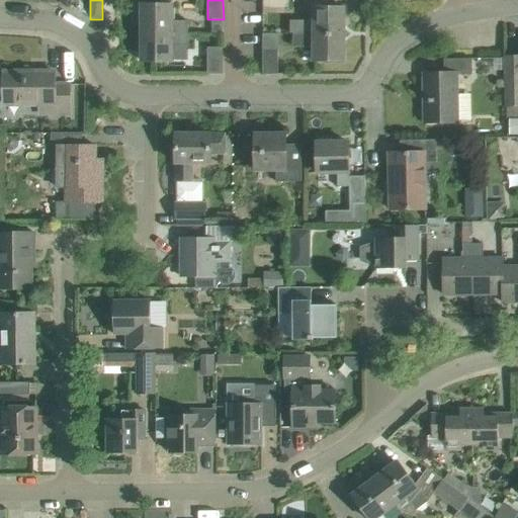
[(263,0),(263,8),(289,8),(288,0),(263,0)]
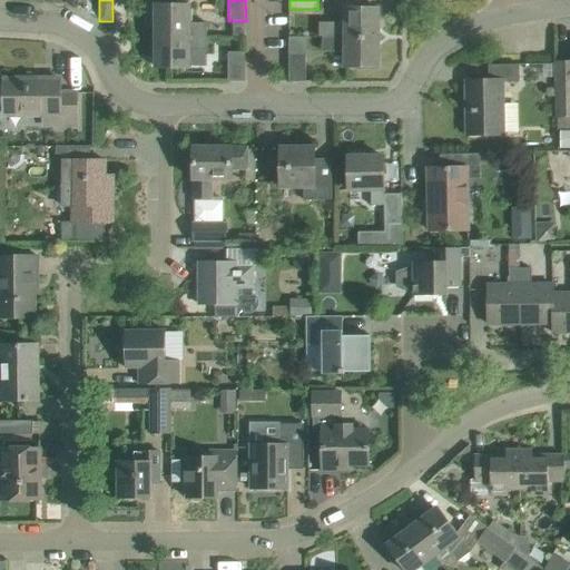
[(157,6),(157,37),(208,37),(208,23),(189,23),(189,6),(157,6)]
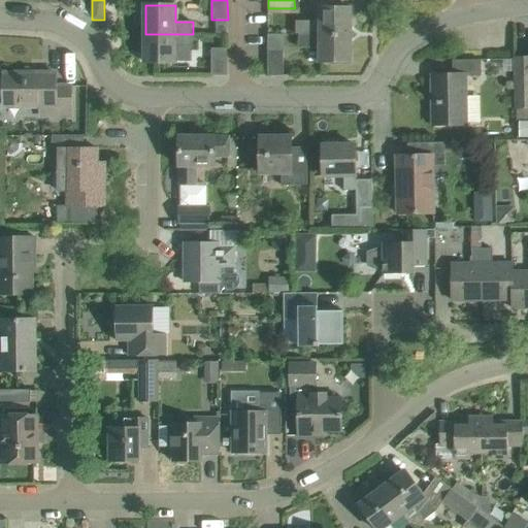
[(297,23),(296,34),(299,34),(351,34),(351,7),(321,7),(321,23),(297,23)]
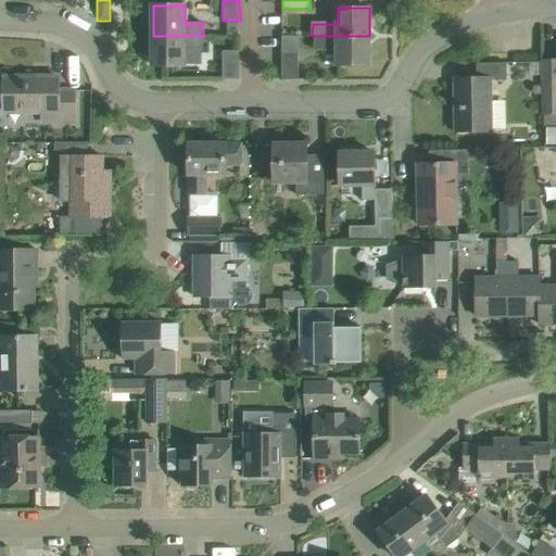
[(203,36),(153,36),(152,66),(186,66),(185,49),(203,49),(203,36)]
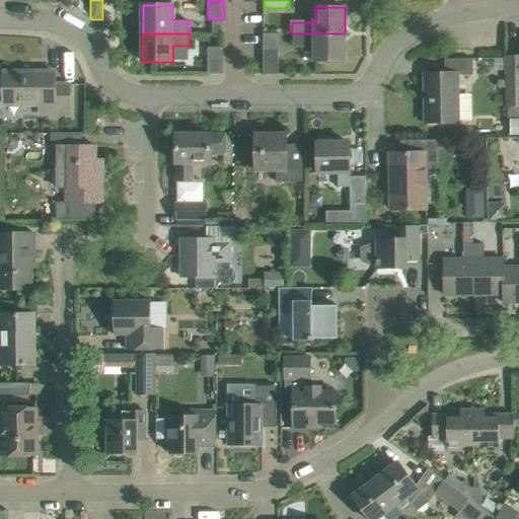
[(345,33),(294,33),(294,47),(315,47),(315,61),(345,61),(345,33)]
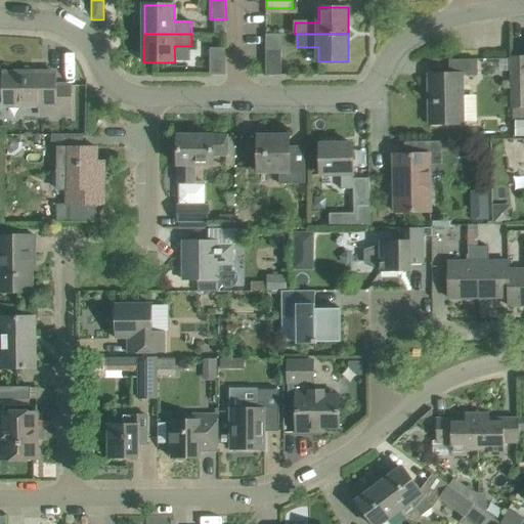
[(210,75),(225,75),(226,48),(211,47),(210,75)]
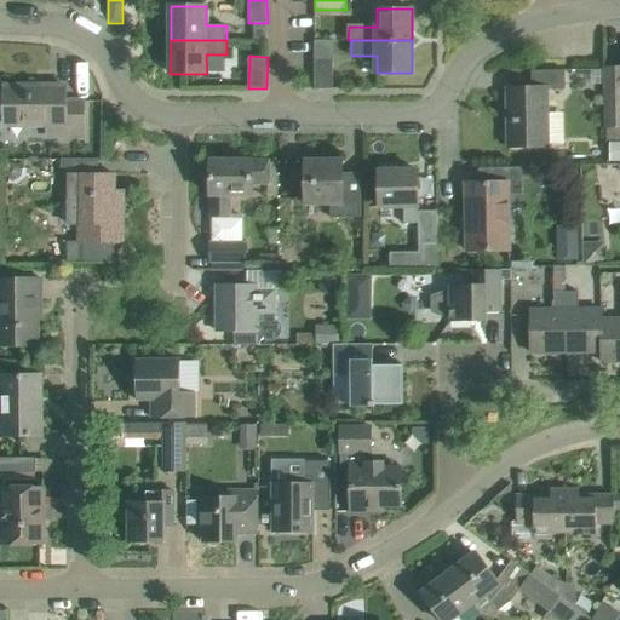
[(315,89),(321,89),(333,89),(334,58),(315,58),(315,89)]
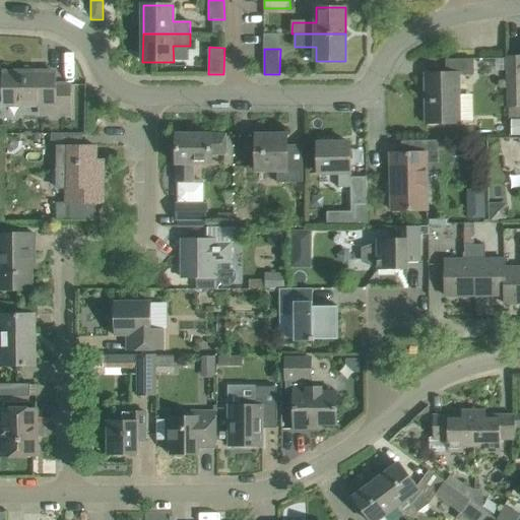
[(519,56),(508,57),(509,107),(519,107),(519,56)]
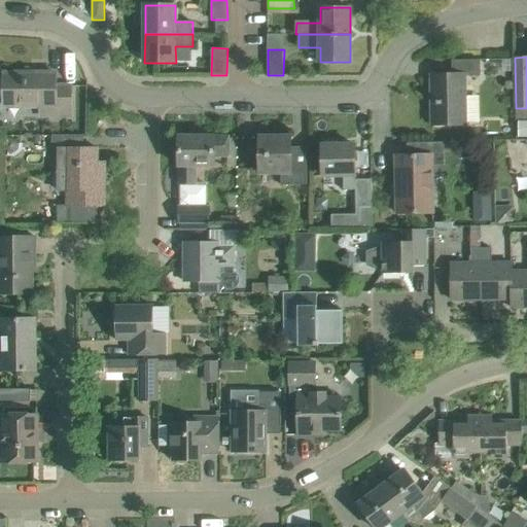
[(453,75),(432,75),(432,125),(464,125),(463,77),(481,77),(481,60),(452,60),(453,75)]
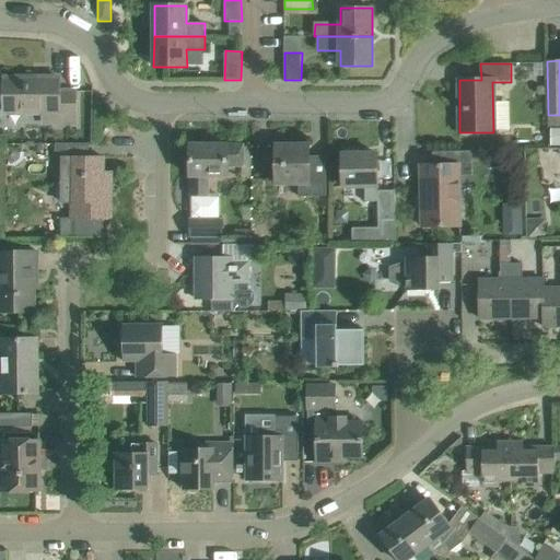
[(45,124),(76,124),(76,91),(59,91),(59,78),(4,78),(4,113),(45,113),(45,124)]
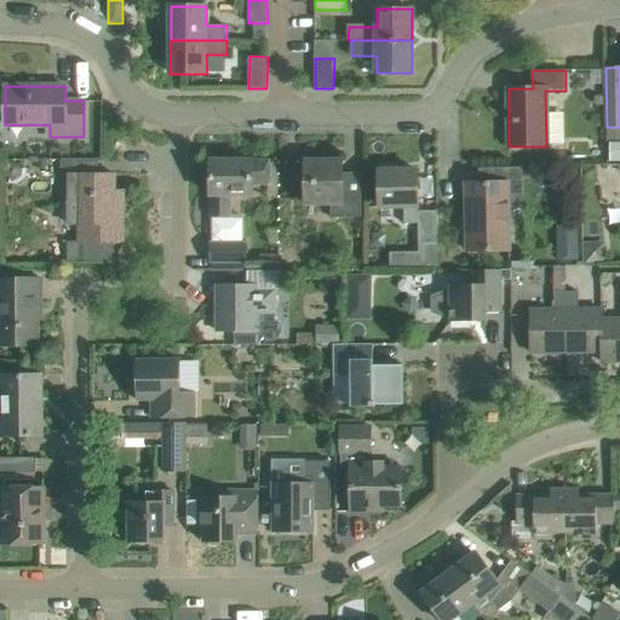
[(98,160),(58,160),(58,183),(68,183),(68,223),(79,224),(79,242),(69,242),(69,264),(124,264),(125,191),(115,191),(115,174),(98,174),(98,160)]
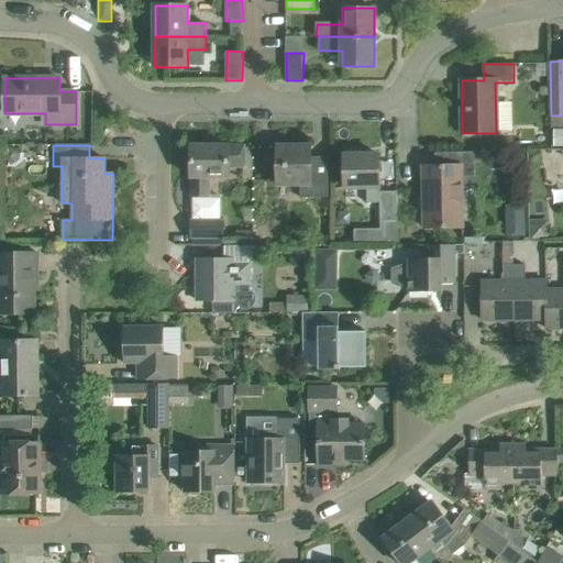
[(192,220),(218,220),(219,196),(209,196),(209,177),(229,177),(229,167),(245,167),(245,146),(192,145),(191,177),(192,177),(192,220)]
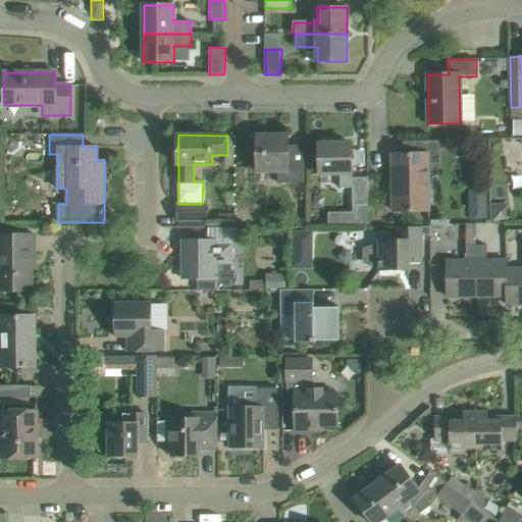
[(257,136),(257,171),(289,171),(289,184),(304,184),(304,146),(289,146),(289,135),(257,135),(257,136)]
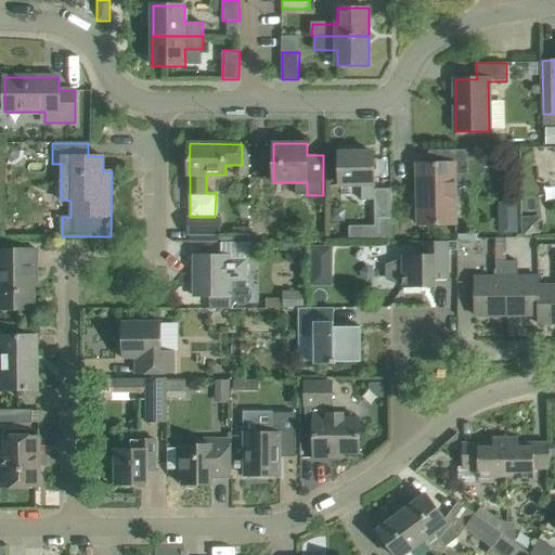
[(341,153),(339,153),(340,188),(361,186),(362,201),(375,199),(375,218),(392,218),(391,189),(375,189),(374,152),(357,153),(357,147),(341,147),(341,153)]
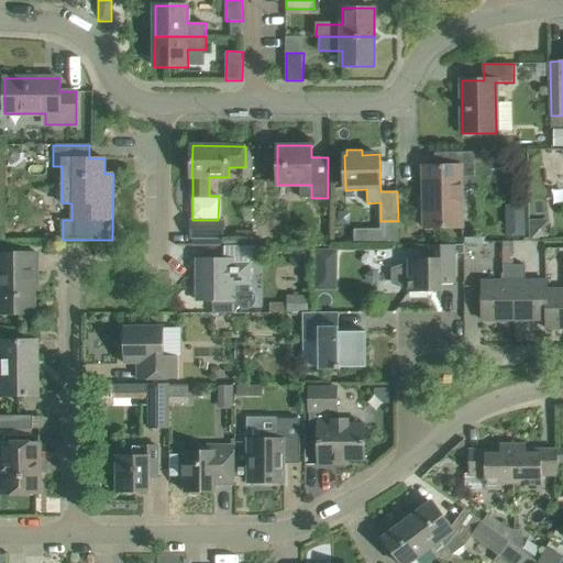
[(462,166),(423,166),(424,228),(463,227),(462,166)]
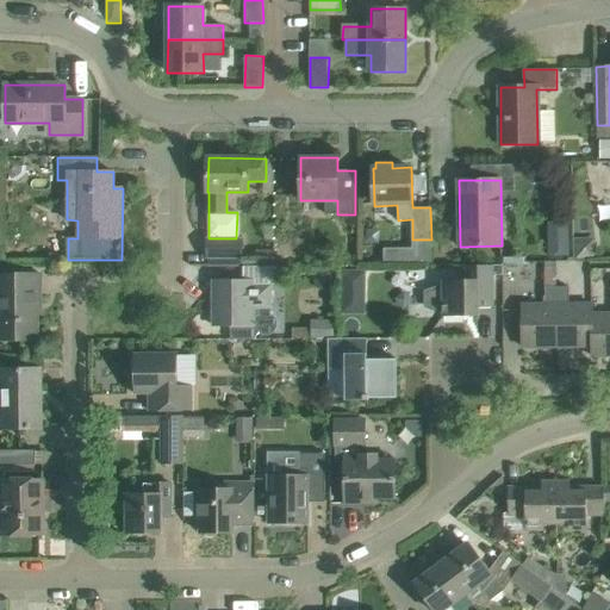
[(568,236),(549,236),(549,256),(570,255),(568,236)]
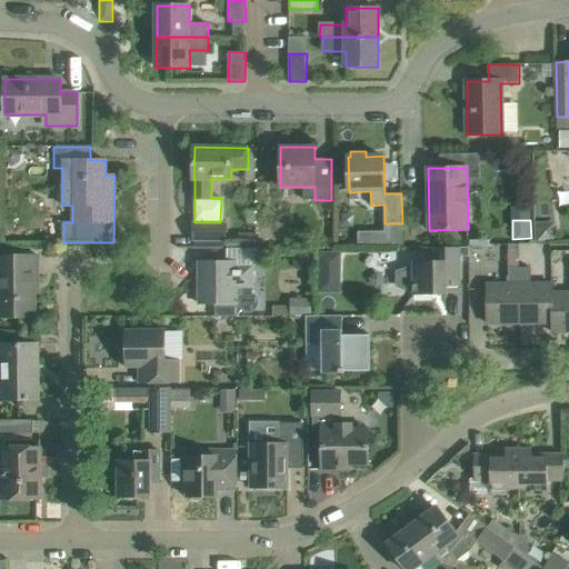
[(220,222),(195,222),(193,241),(225,241),(225,222),(220,222)]
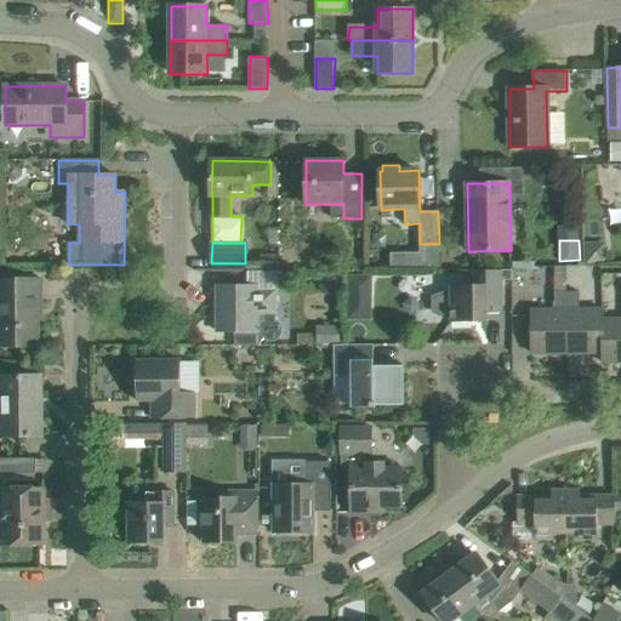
[(597,244),(585,244),(586,265),(607,263),(605,251),(597,244)]
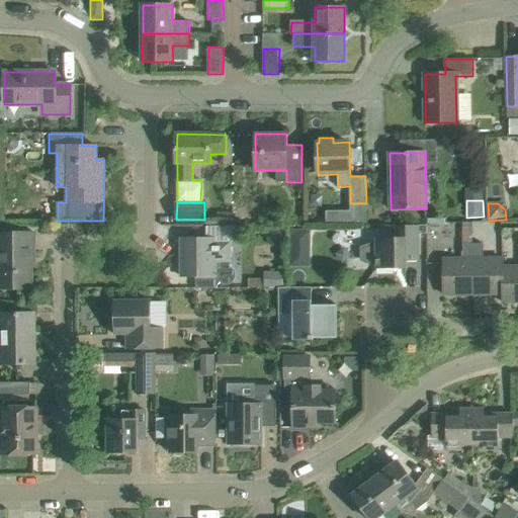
[(233,212),(221,212),(221,227),(233,227),(233,212)]
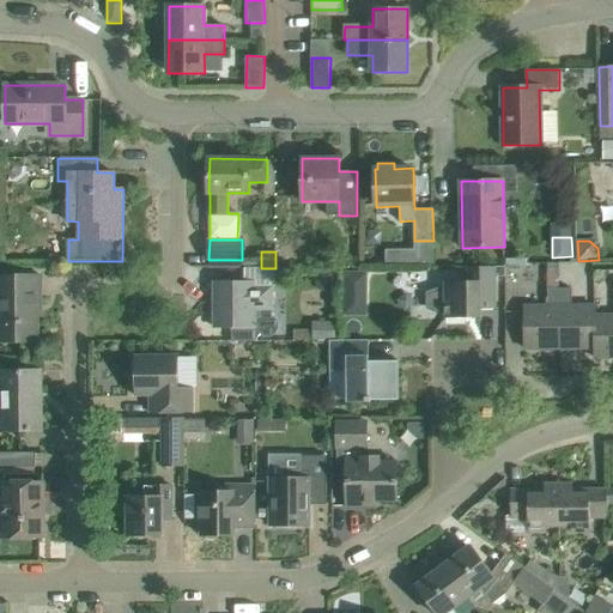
[(497,309),(497,266),(467,266),(467,281),(445,281),(447,289),(442,289),(429,293),(429,308),(442,313),(447,313),(447,317),(481,317),(481,309),(497,309)]
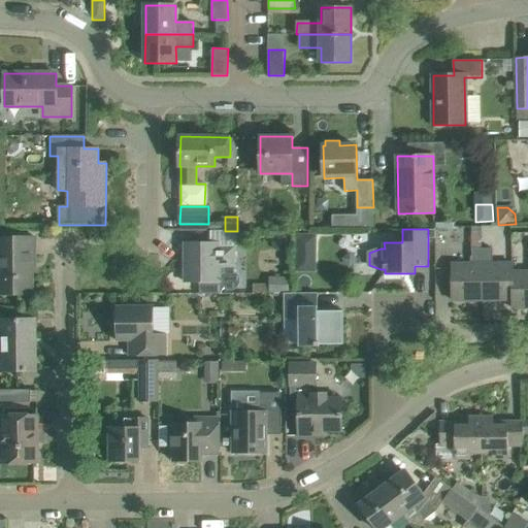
[(293,269),(314,269),(315,233),(294,232),(293,269)]
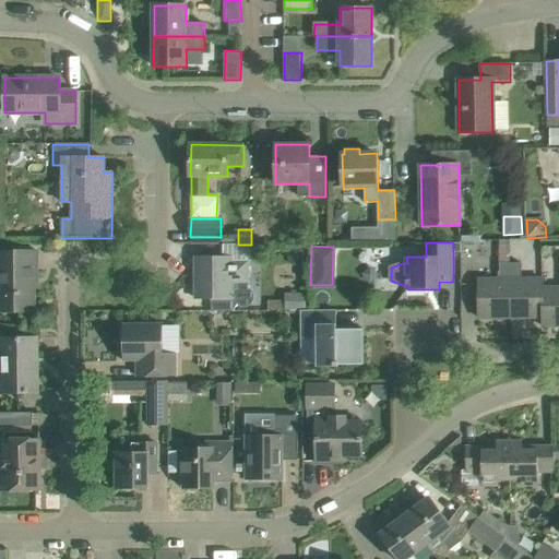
[(34,275),(37,275),(37,251),(0,250),(0,311),(34,312),(34,275)]
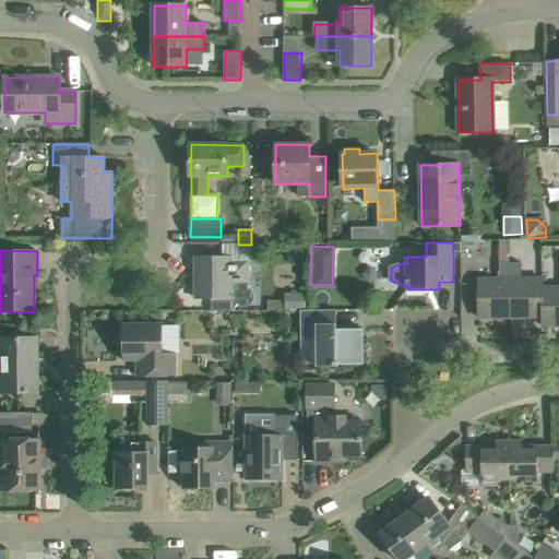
[(233,260),(193,259),(192,298),(209,298),(209,311),(233,311),(238,305),(242,307),(247,307),(251,305),(253,300),(254,295),(251,290),(247,288),(248,260),(233,260)]
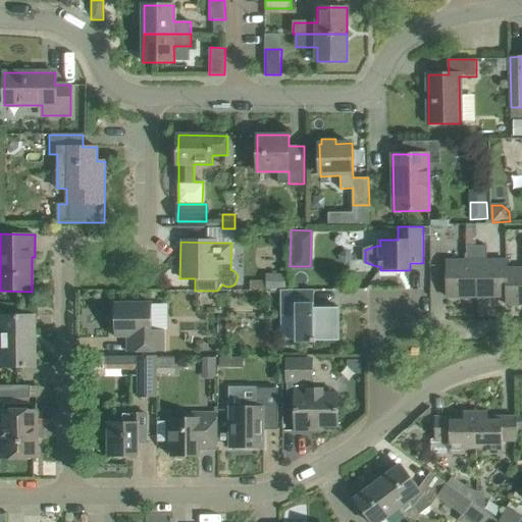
[(447,297),(475,297),(475,247),(465,247),(465,261),(447,261),(447,297)]
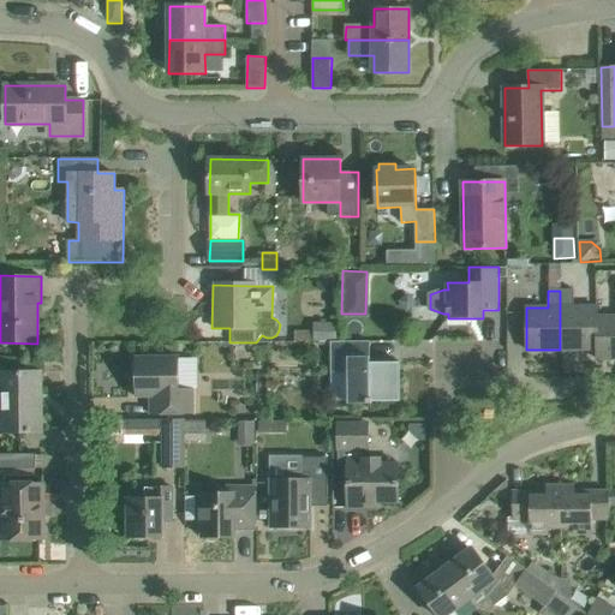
[(560,350),(597,350),(597,316),(597,306),(572,306),(572,291),(560,291),(560,350)]
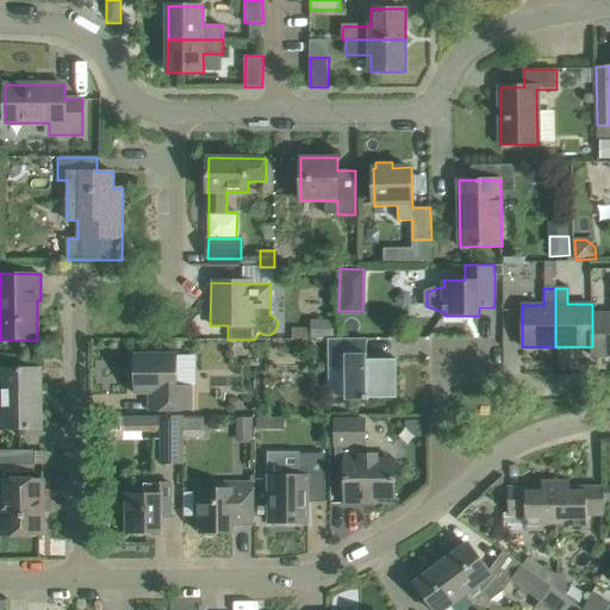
[(609,313),(592,313),(592,347),(592,356),(609,355),(609,313)]
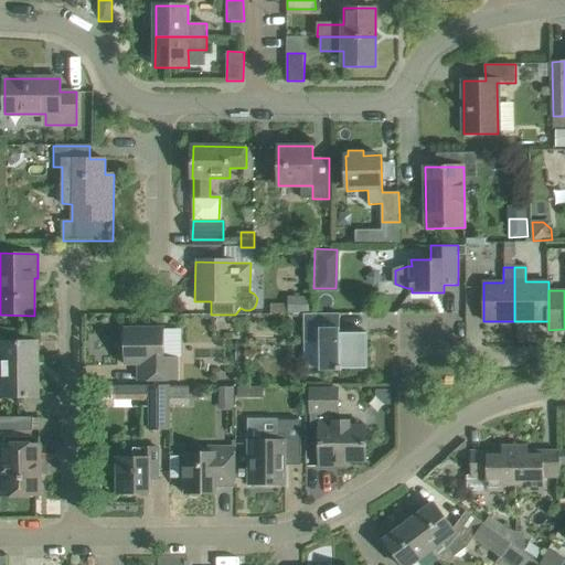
[(288,312),(312,312),(312,296),(288,296),(288,312)]
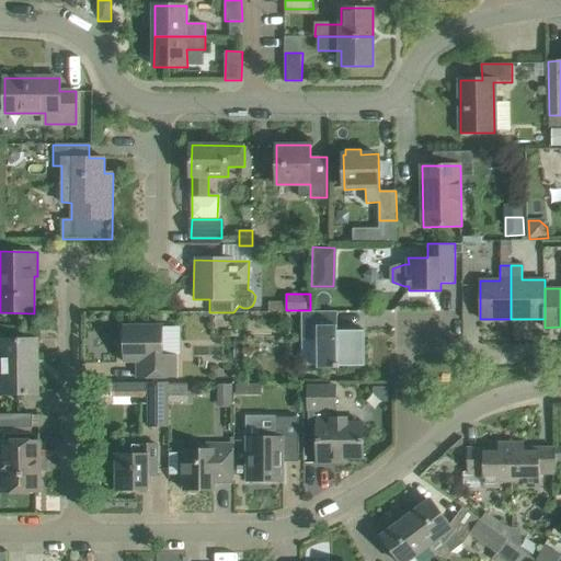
[(340,366),(366,366),(365,331),(338,331),(338,311),(302,311),(302,340),(318,340),(319,368),(340,368),(340,366)]
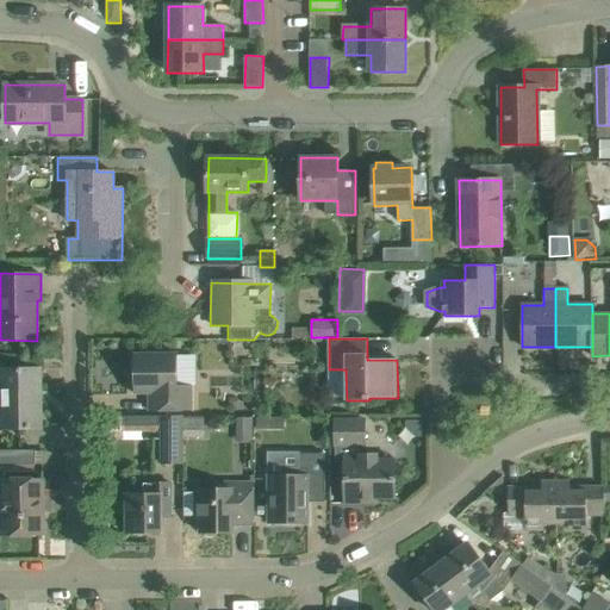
[(149,393),(149,411),(192,411),(192,386),(178,386),(178,354),(135,354),(135,393),(149,393)]
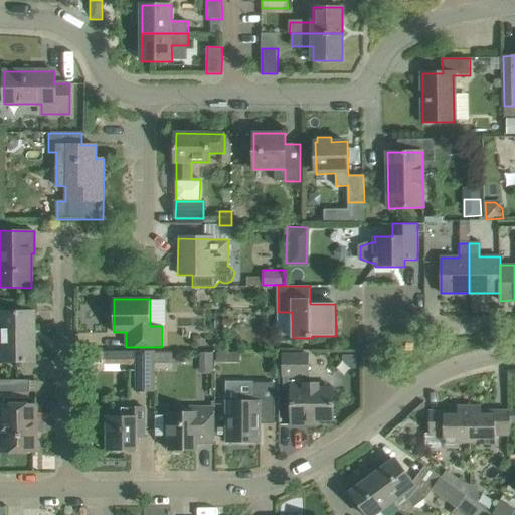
[(0,312),(1,362),(35,361),(34,312),(0,312)]
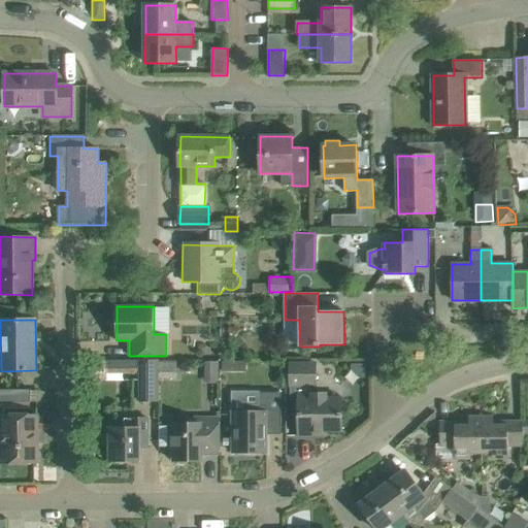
[(140,360),(140,401),(159,401),(159,380),(158,361),(158,360),(140,360)]
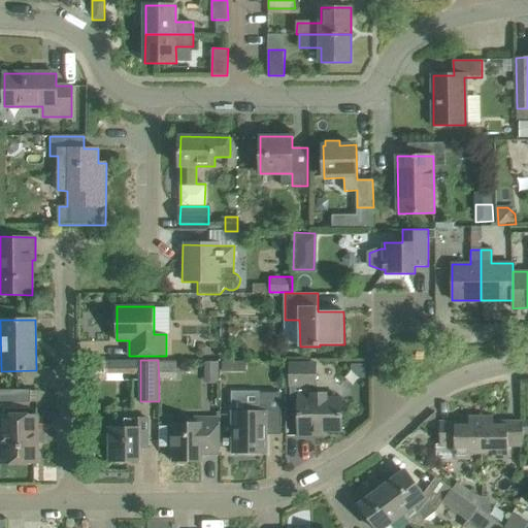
[(137,361),(117,361),(117,373),(137,373),(137,361)]
